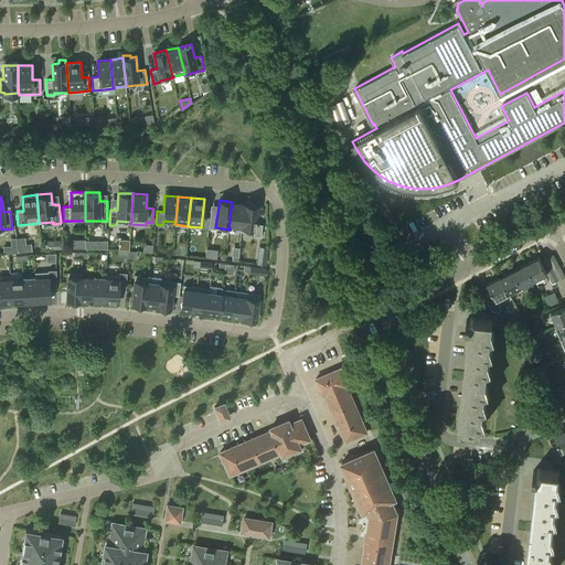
[(253,233),(253,235),(260,236),(263,224),(255,223),(258,205),(252,204),(252,202),(245,201),(245,203),(244,203),(242,228),(241,228),(241,231),(253,233)]
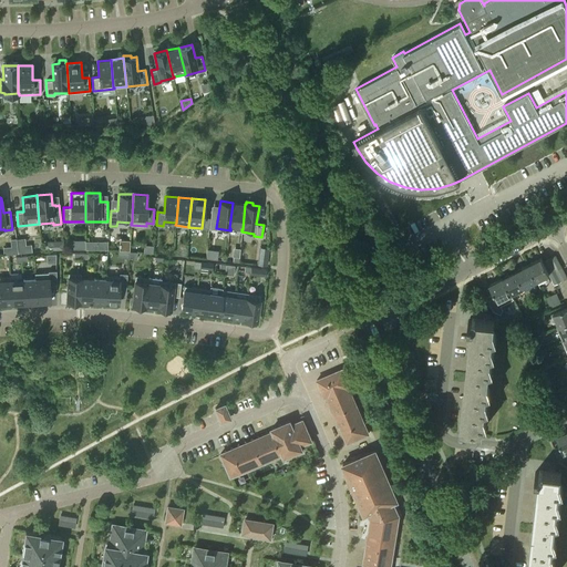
[(245,204),(233,203),(229,228),(230,228),(241,229),(243,229),(245,204)]
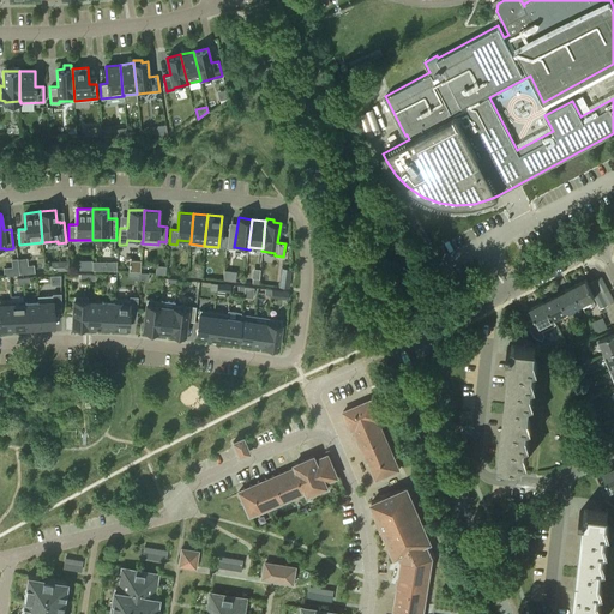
[(411,268),(404,271),(409,283),(416,280),(411,268)]
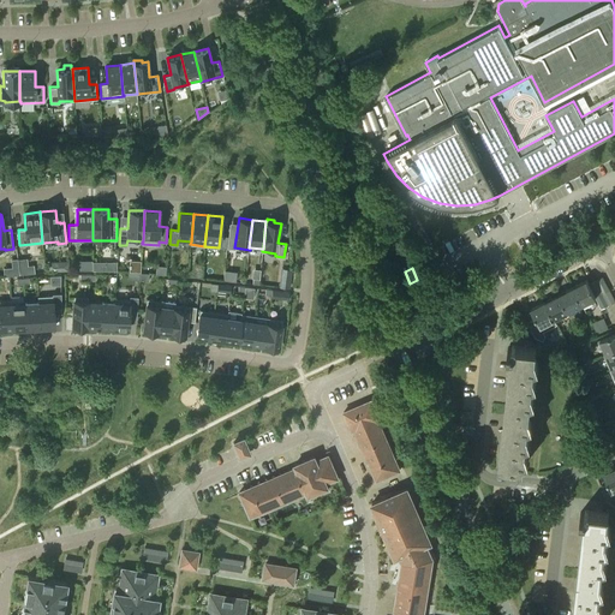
[(288,287),(290,278),(280,276),(279,286),(288,287)]
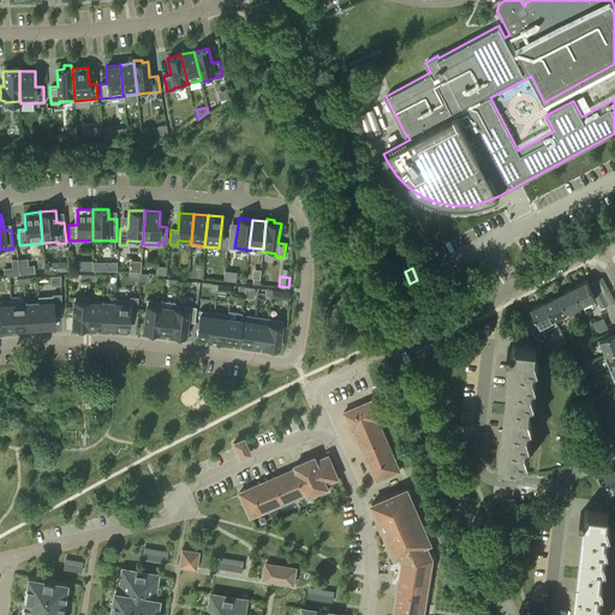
[(602,293),(609,290),(602,276),(596,280),(602,293)]
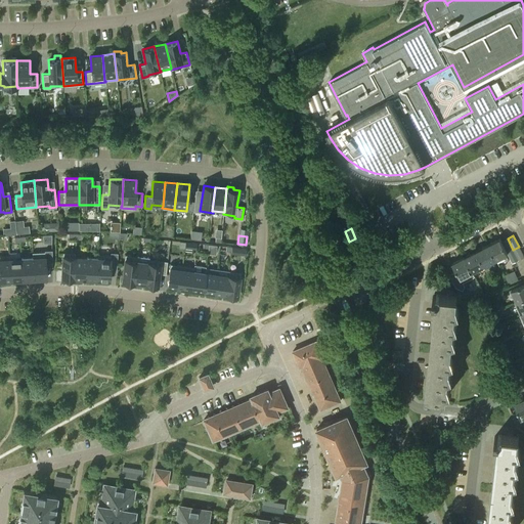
[(519,260),(513,250),(508,252),(501,242),(499,237),(488,245),(495,259),(508,253),(513,263),(519,260)]
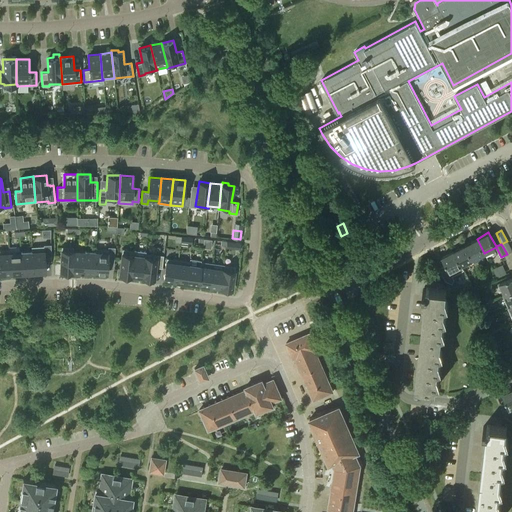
[(501,244),(496,233),(490,236),(496,246),(501,244)]
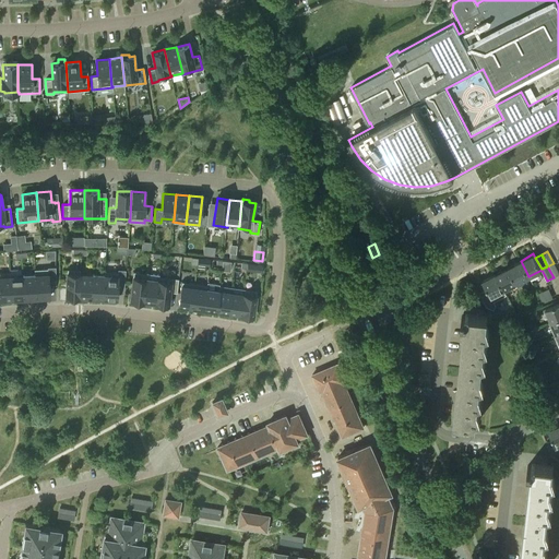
[(530,278),(528,276),(521,261),(508,268),(516,283),(523,280),(524,282),(530,278)]
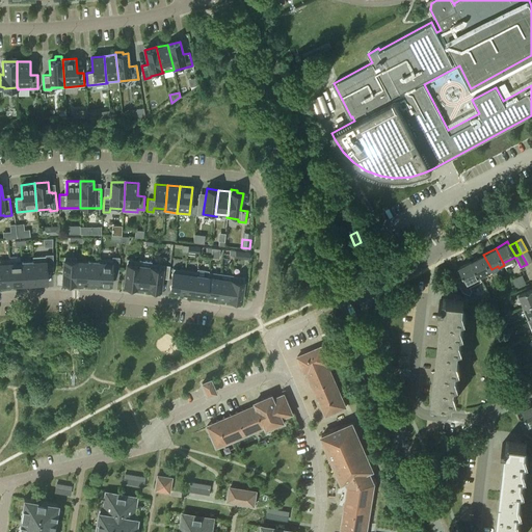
[(527,264),(531,261),(531,260),(527,250),(521,254),(527,264)]
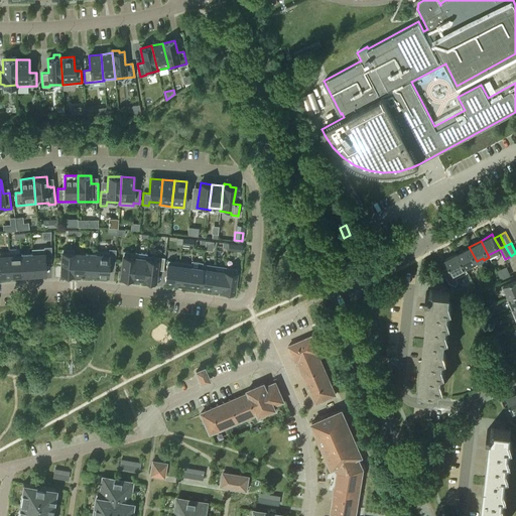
[(33,274),(46,273),(45,258),(51,258),(51,245),(43,246),(43,249),(32,249),(32,253),(33,274)]
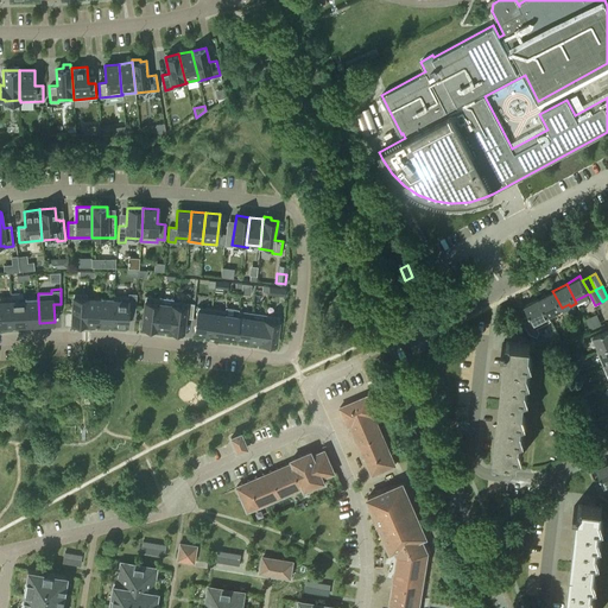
[(538,298),(548,315),(556,311),(557,314),(563,310),(562,308),(552,291),(538,298)]
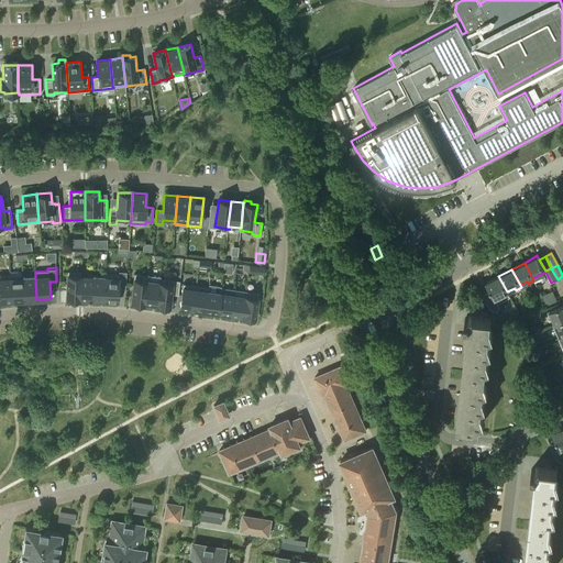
[(80,271),(67,271),(66,297),(79,298),(80,275),(80,271)]
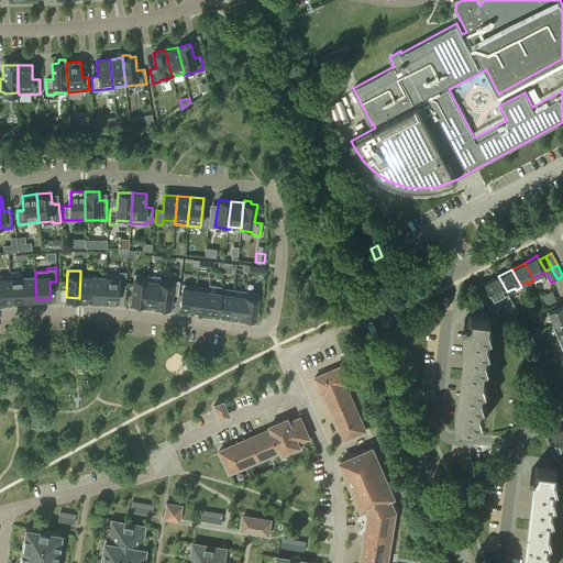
[(105,299),(118,300),(119,284),(125,285),(127,271),(119,271),(119,274),(106,273),(106,276),(105,299)]
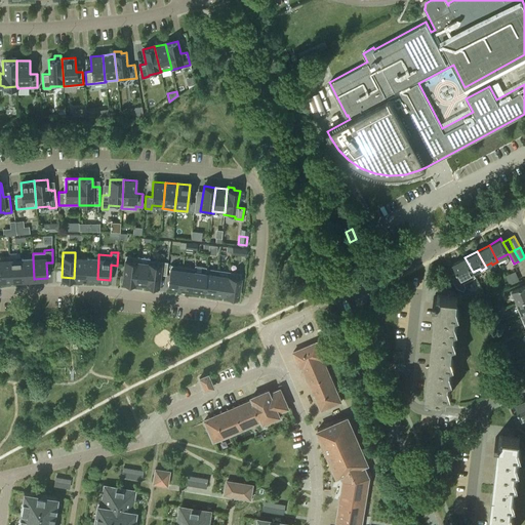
[(74,278),(85,279),(87,257),(75,256),(74,278)]
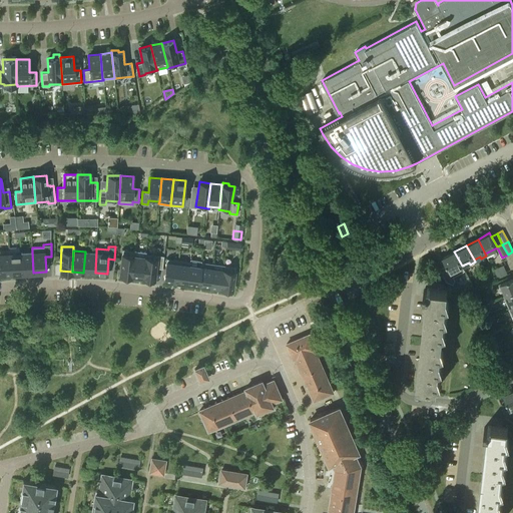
[(33,273),(32,251),(21,252),(22,273),(33,273)]
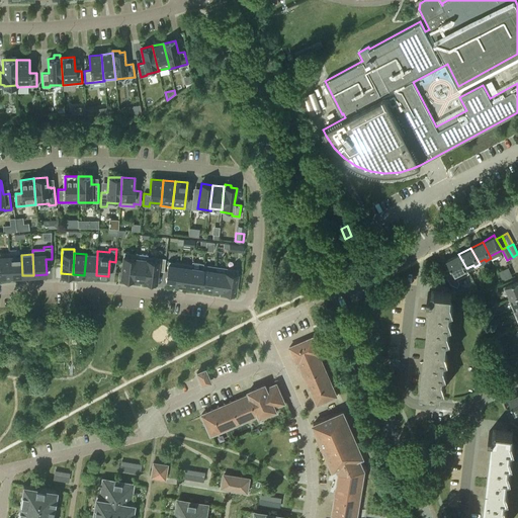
[(97,254),(86,254),(84,275),(96,275),(97,254)]
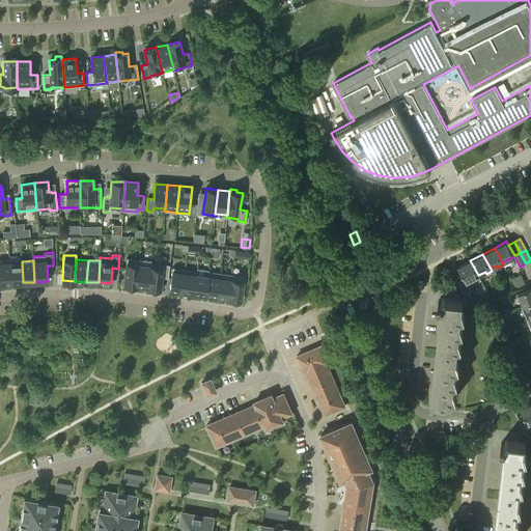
[(478,275),(470,260),(457,267),(462,275),(455,278),(462,291),(469,295),(471,289),(469,286),(480,280),(479,277),(478,275)]
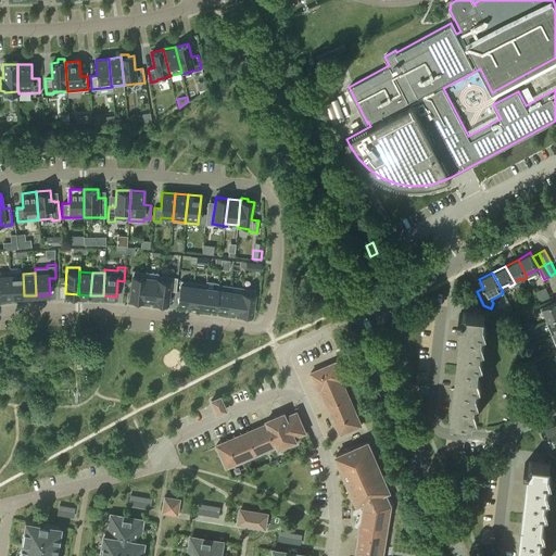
[(0,297),(12,297),(10,274),(0,274),(0,297)]
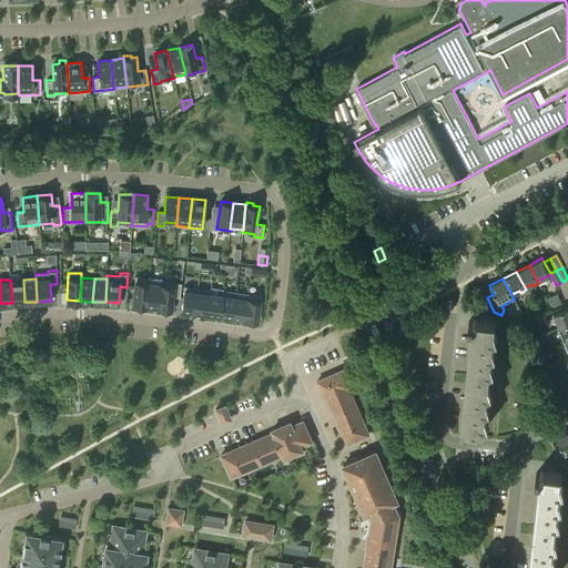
[(10,280),(12,303),(24,302),(23,280),(10,280)]
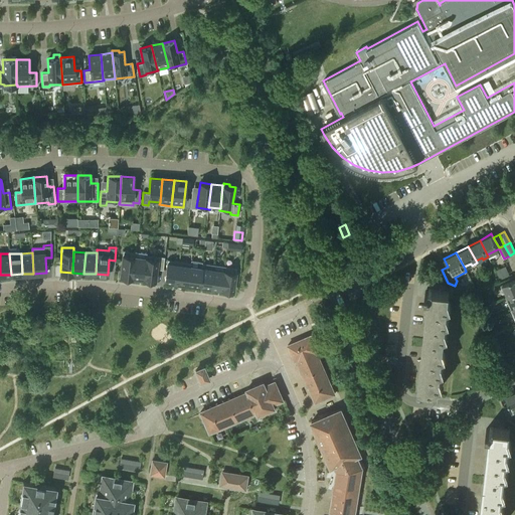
[(143,278),(155,280),(157,268),(163,269),(164,255),(146,253),(146,258),(143,278)]
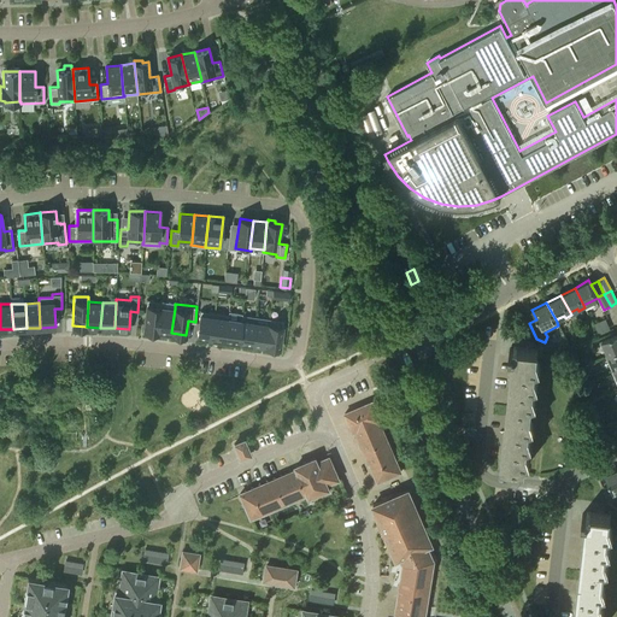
[(160,306),(147,305),(144,330),(158,331),(160,306)]
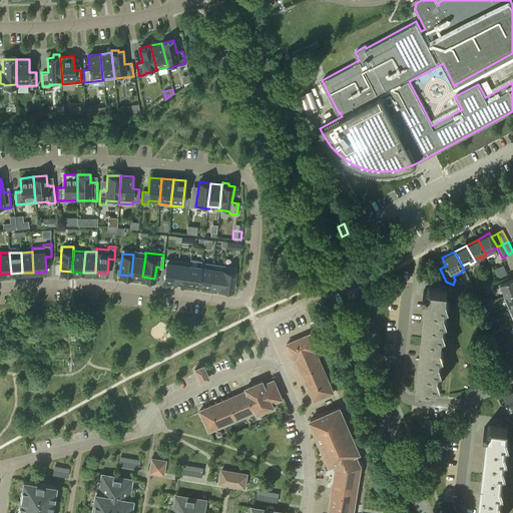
[(131,276),(142,277),(145,257),(133,254),(131,276)]
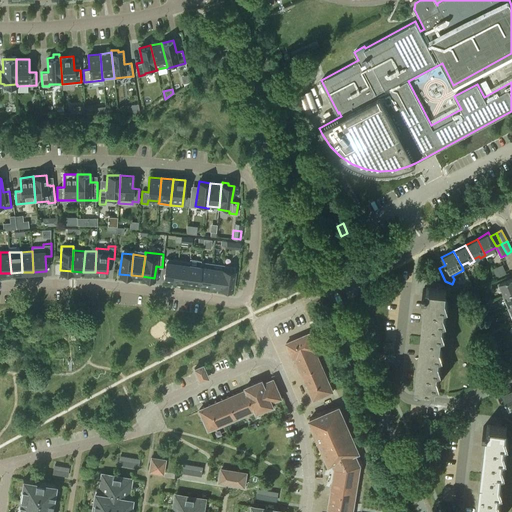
[(164,279),(175,280),(178,258),(166,257),(164,279)]
